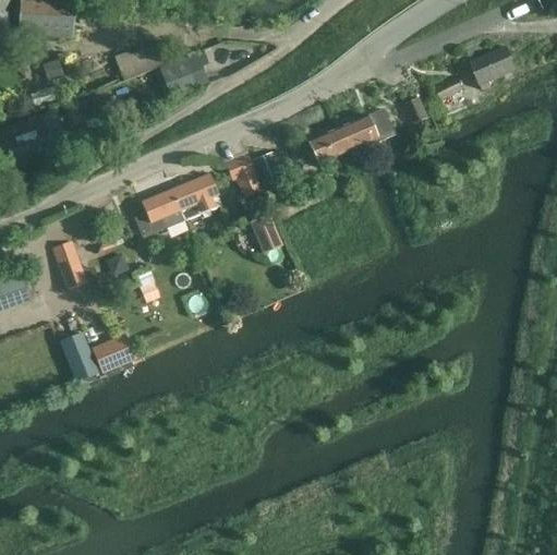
[(70,38),(72,4),(21,1),(17,35),(70,38)]
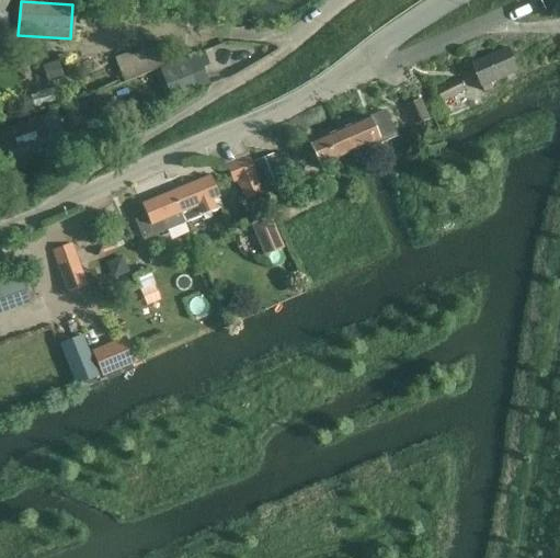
[(181,79),(173,60),(166,41),(116,60),(132,99),(144,94),(149,107),(191,91),(185,78),(181,79)]
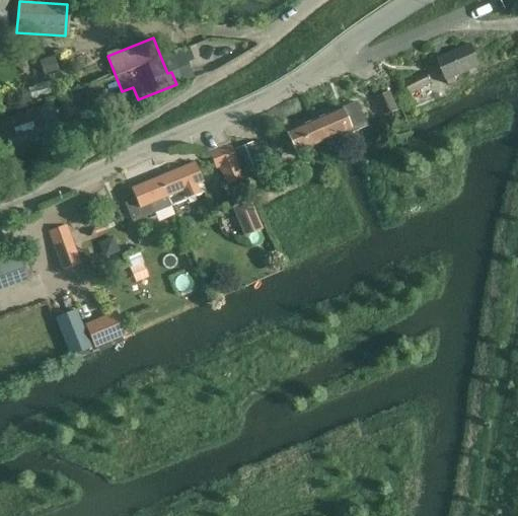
[(449,83),(456,80),(454,75),(481,64),(471,43),(437,57),(449,83)]
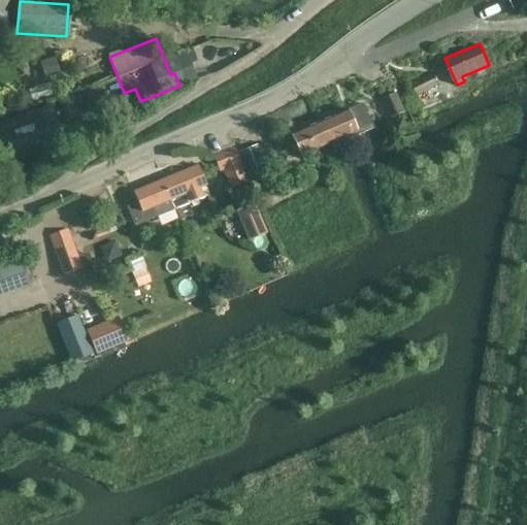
[(439,84),(433,71),(412,81),(417,94),(439,84)]
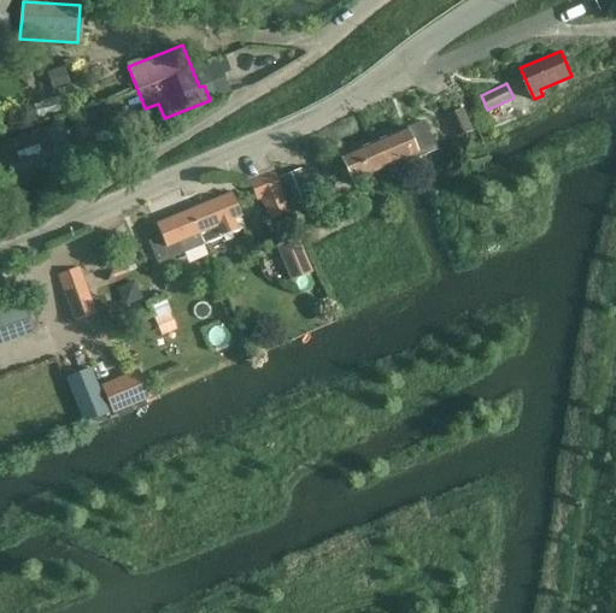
[(60,93),(33,104),(39,117),(65,107),(60,93)]
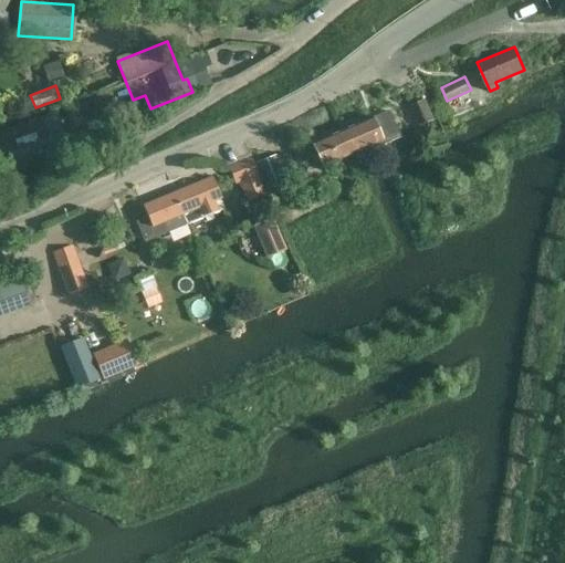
[(426,98),(411,105),(415,112),(429,105),(426,98)]
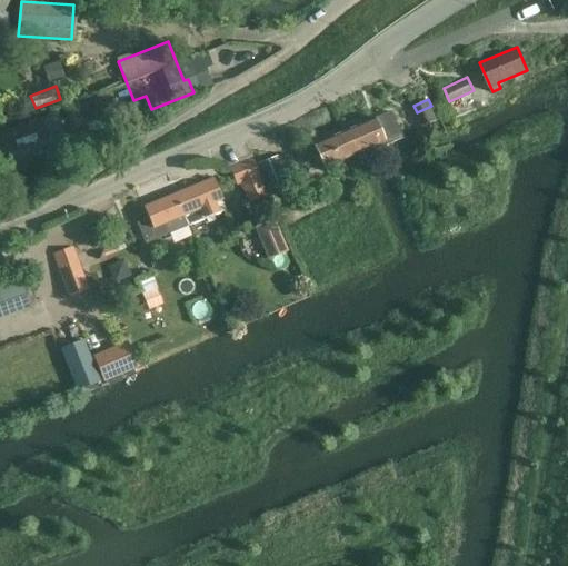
[(376,116),(344,130),(351,152),(378,142),(380,147),(402,137),(392,115),(391,110),(382,113),(376,116)]
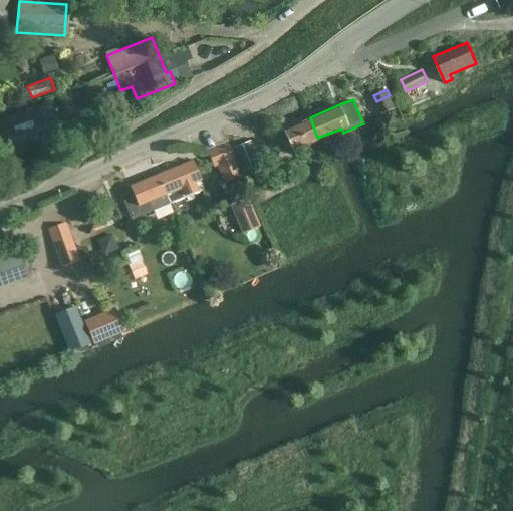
[(51,101),(2,119),(1,117),(0,117),(0,140),(8,138),(14,153),(48,141),(41,122),(56,116),(51,101)]
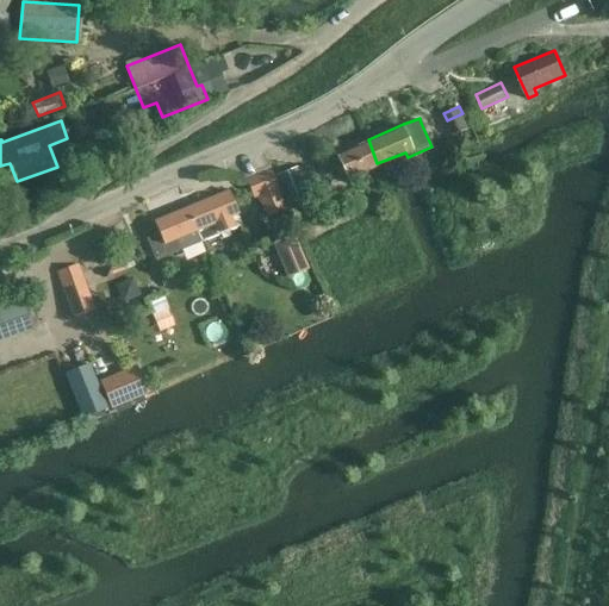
[(368,139),(335,152),(346,177),(348,176),(350,180),(355,179),(353,174),(377,163),(368,139)]
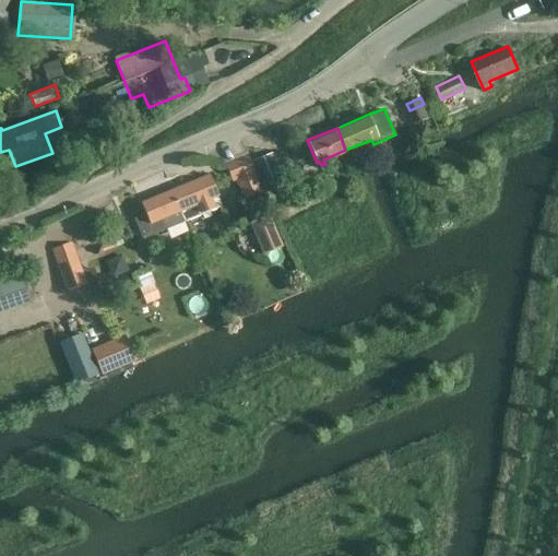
[(283,177),(273,151),(252,160),(263,185),(283,177)]
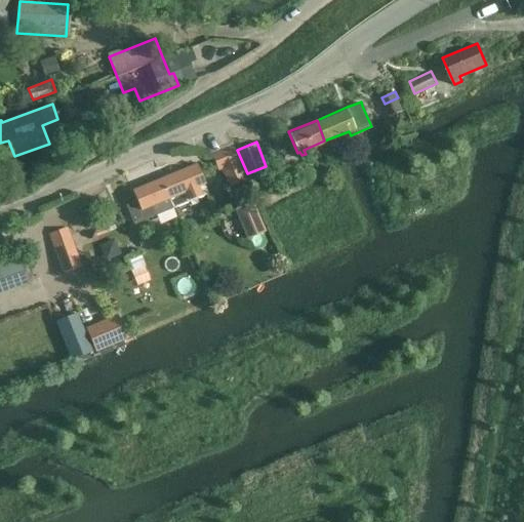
[(212,152),(218,167),(220,166),(229,187),(247,179),(233,144),(212,152)]
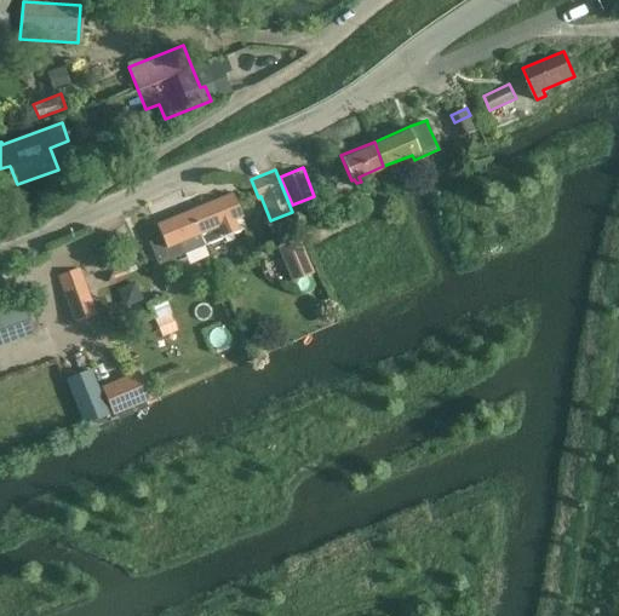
[(207,243),(245,228),(230,194),(194,208),(207,243)]
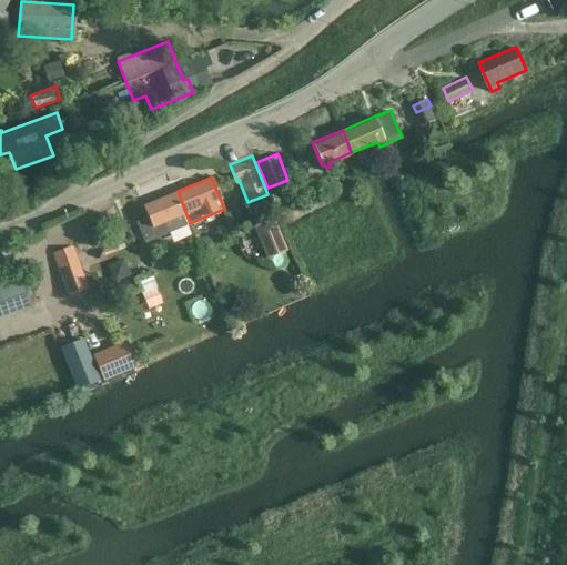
[(190,223),(178,191),(143,205),(147,215),(135,221),(144,242),(190,223)]
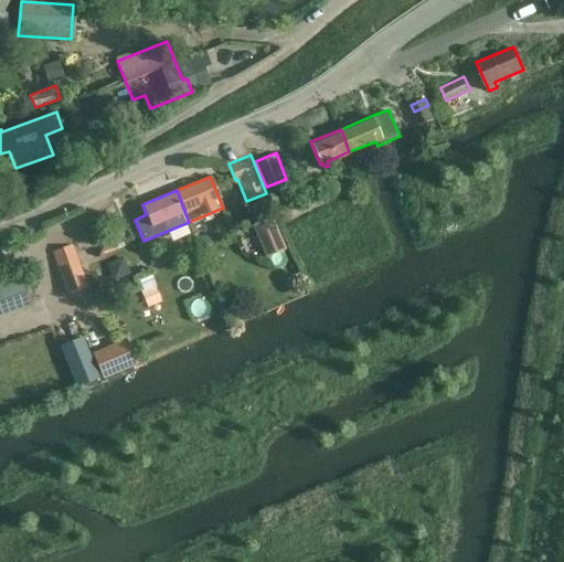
[(287,248),(273,215),(253,223),(266,256),(287,248)]
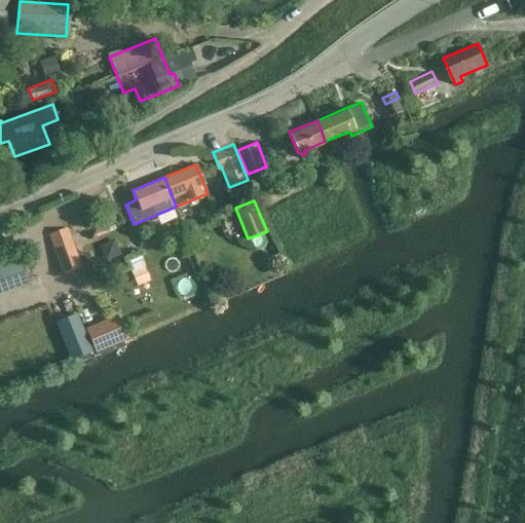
[(68,225),(48,232),(60,264),(78,257),(68,225)]
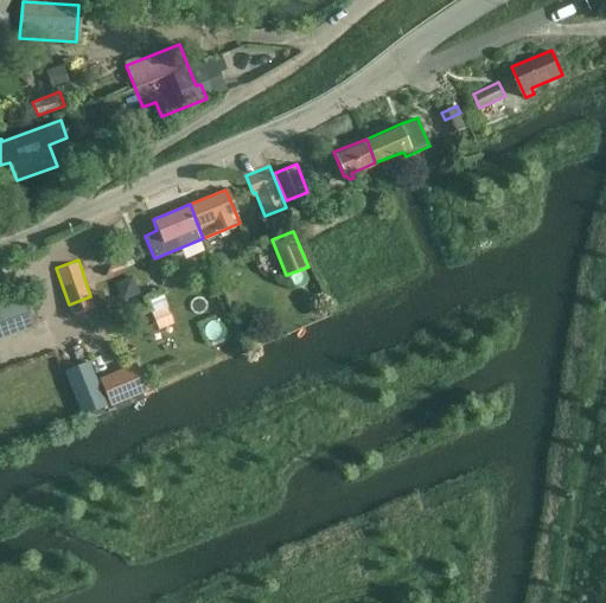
[(23,297),(0,303),(0,331),(31,321),(23,297)]
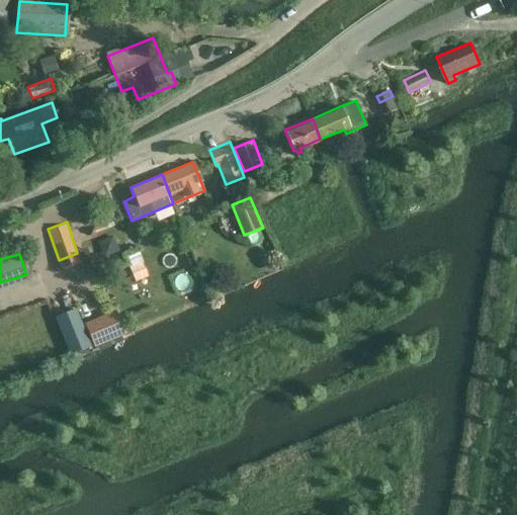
[(76,309),(57,317),(71,355),(91,348),(76,309)]
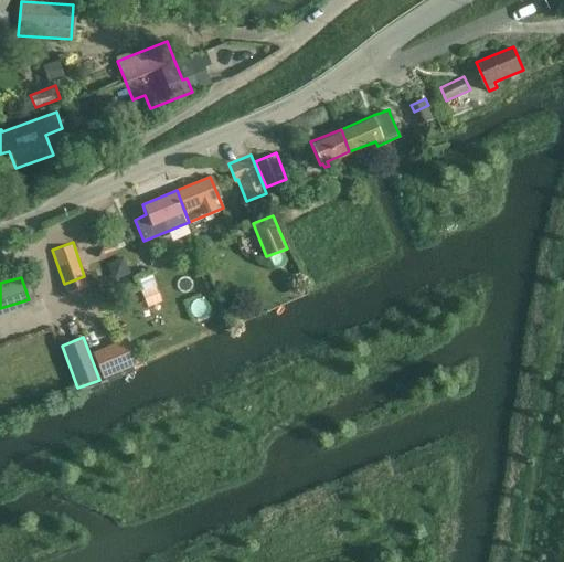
[(137,363),(127,338),(93,352),(103,377),(137,363)]
